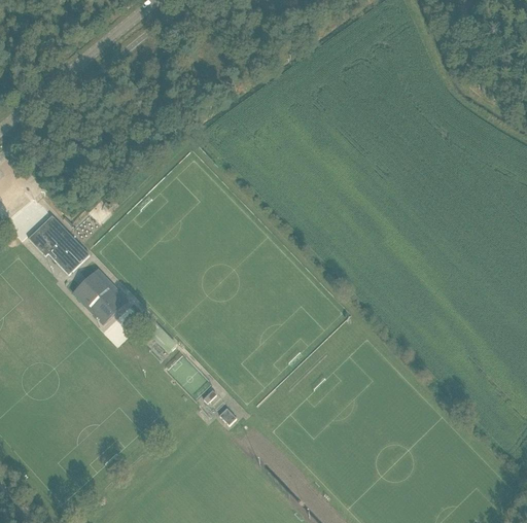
[(29,237),(45,254),(48,251),(54,257),(69,273),(90,252),(82,245),(60,221),(53,214),(29,237)]
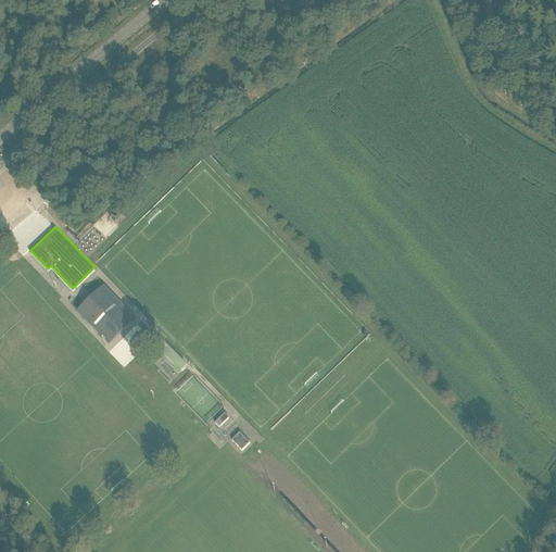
[(110,340),(134,317),(101,285),(77,308),(110,340)]
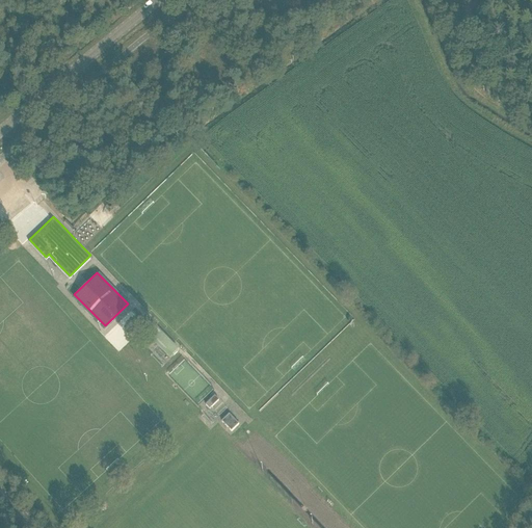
[(178,346),(181,343),(158,319),(155,322),(178,346)]
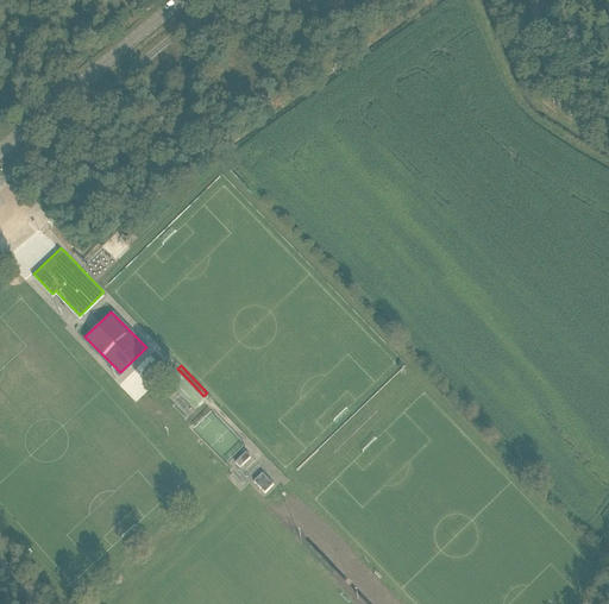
[(262,470),(253,478),(264,489),(272,482),(262,470)]
